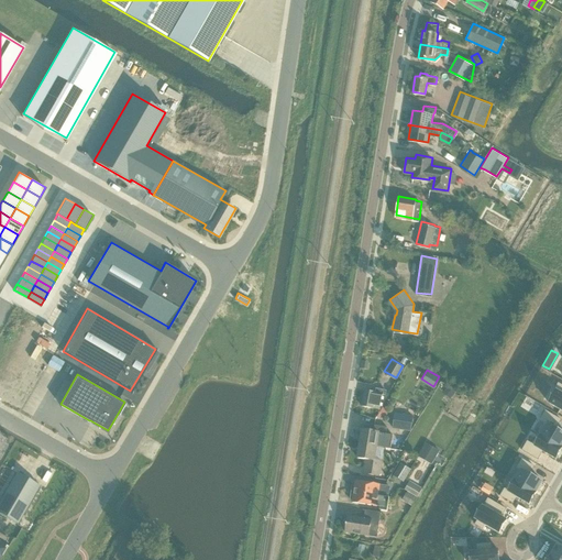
[(186,375),(182,388),(188,391),(193,377),(186,375)]
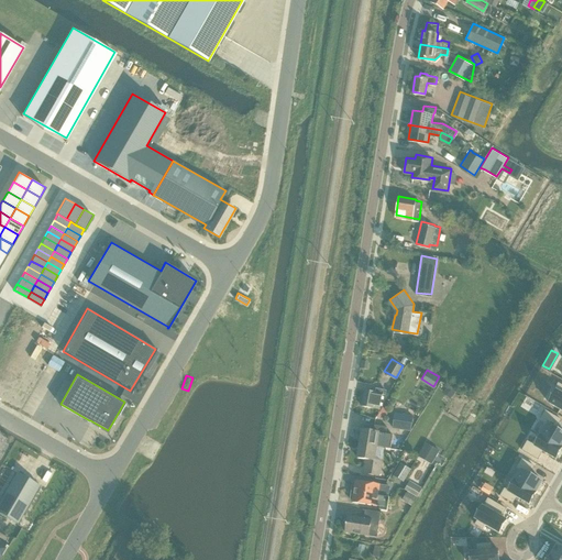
[(448,383),(442,388),(450,395),(454,390),(448,383)]
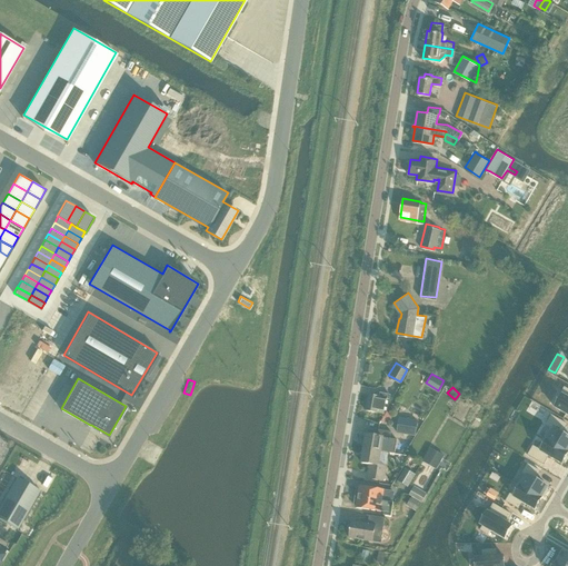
[(561,391),(554,405),(567,413),(567,388),(565,394),(561,391)]
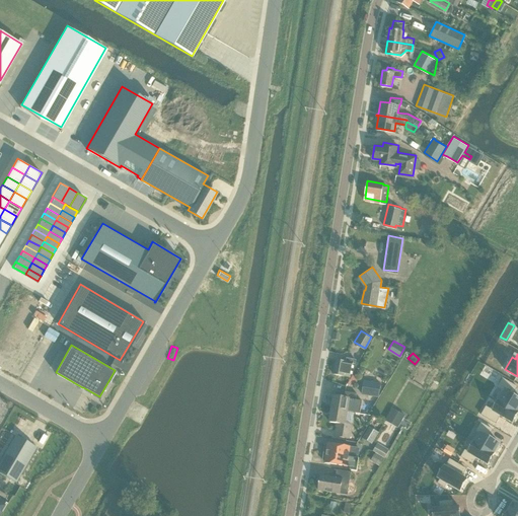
[(349,375),(352,361),(355,361),(355,358),(346,356),(346,359),(336,357),(333,371),(349,375)]
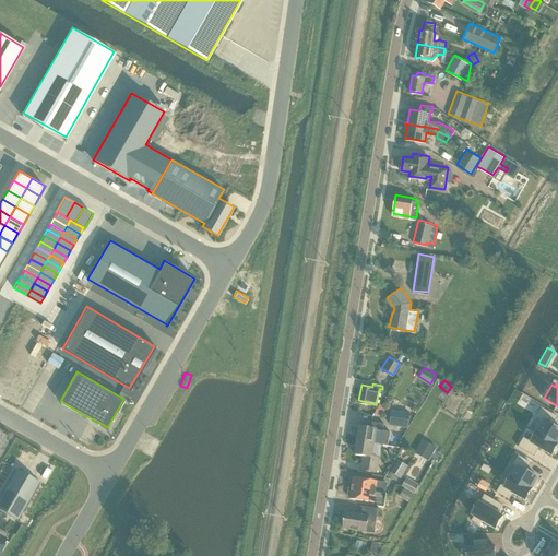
[(381,412),(387,404),(378,402),(374,411),(381,412)]
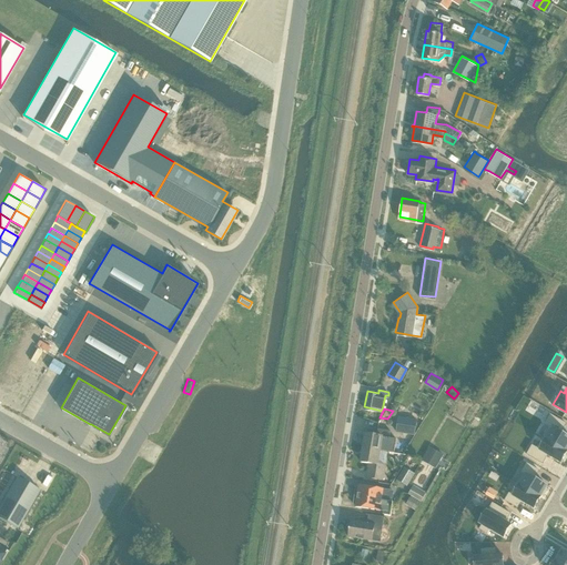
[(548,424),(543,435),(566,450),(566,449),(566,434),(560,431),(566,422),(549,412),(544,422),(548,424)]
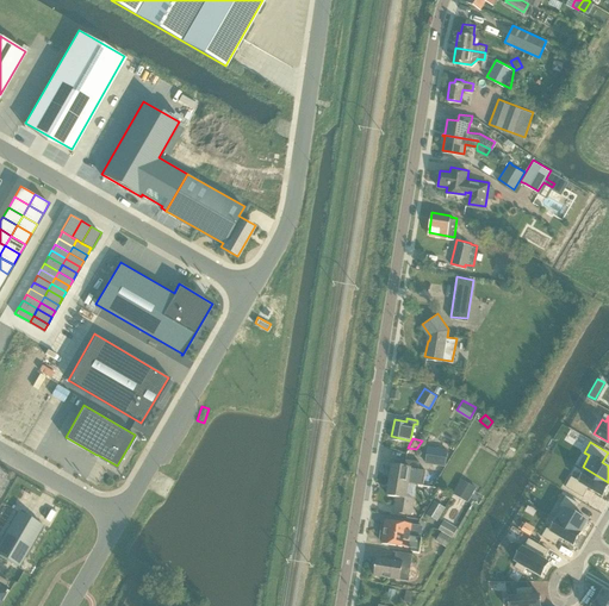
[(445,463),(447,448),(428,445),(426,461),(445,463)]
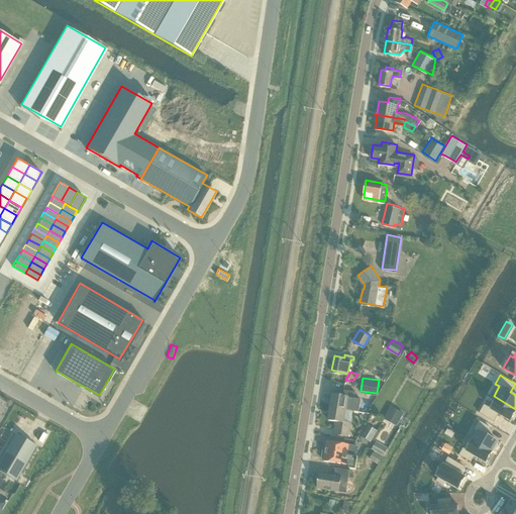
[(331,393),(329,405),(345,408),(358,410),(360,397),(353,396),(354,390),(340,387),(339,394),(331,393)]
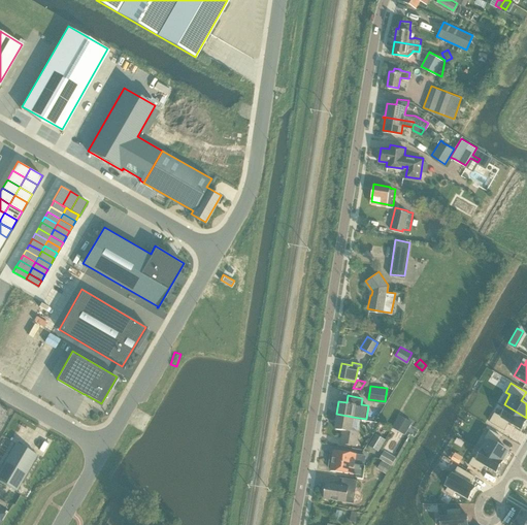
[(494,412),(489,420),(504,428),(508,421),(521,428),(526,418),(504,404),(498,414),(494,412)]
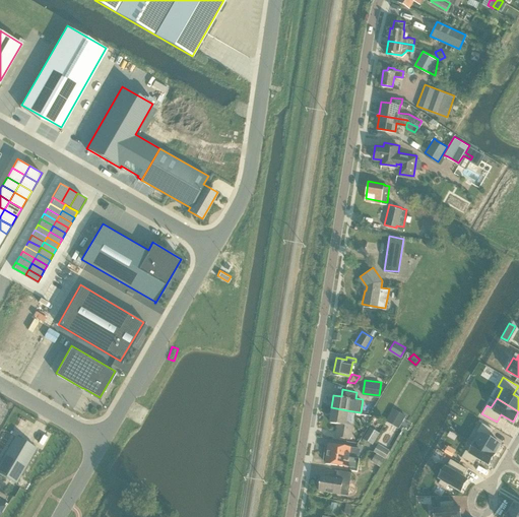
[(345,423),(347,410),(331,407),(329,421),(337,422),(335,435),(349,437),(351,423),(345,423)]
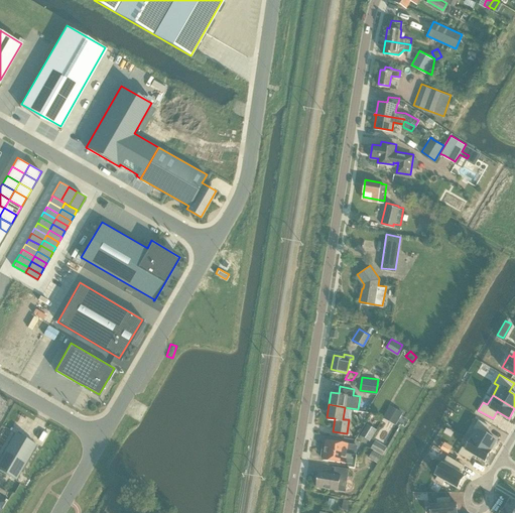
[(390,404),(383,416),(395,423),(402,411),(390,404)]
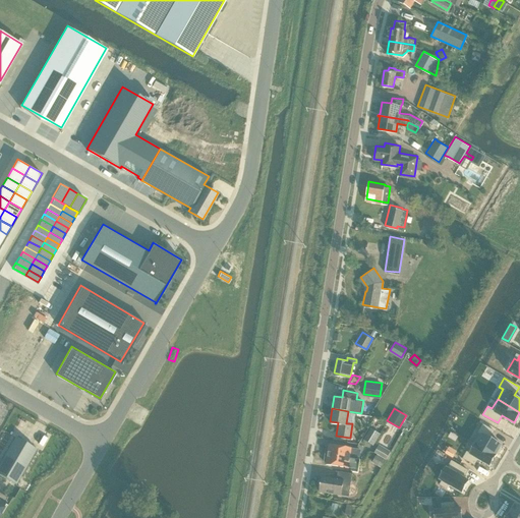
[(478,432),(473,441),(496,454),(497,452),(498,453),(502,446),(501,445),(502,444),(489,437),(494,429),(482,422),(478,430),(478,432)]
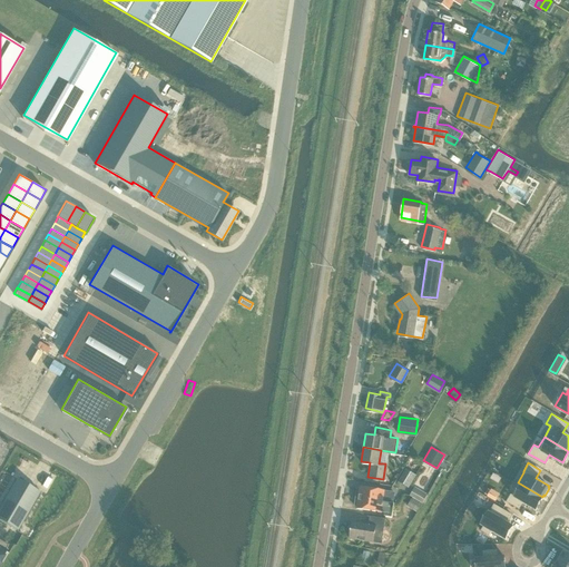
[(417,473),(405,466),(398,479),(409,486),(417,473)]
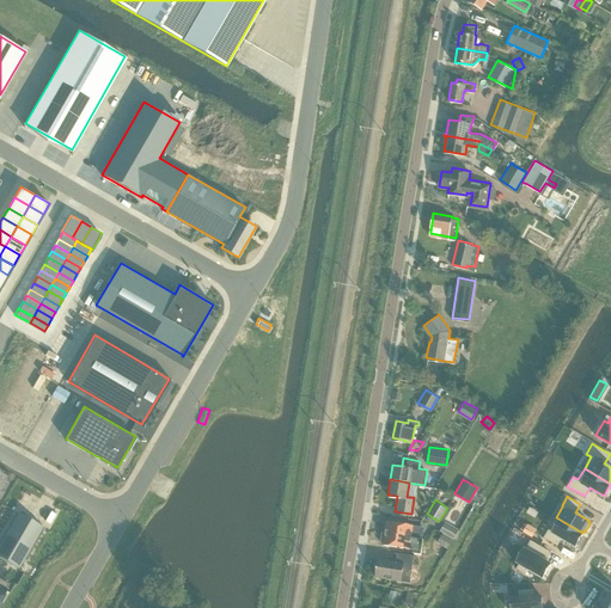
[(18,511),(0,540),(0,556),(18,566),(42,526),(18,511)]
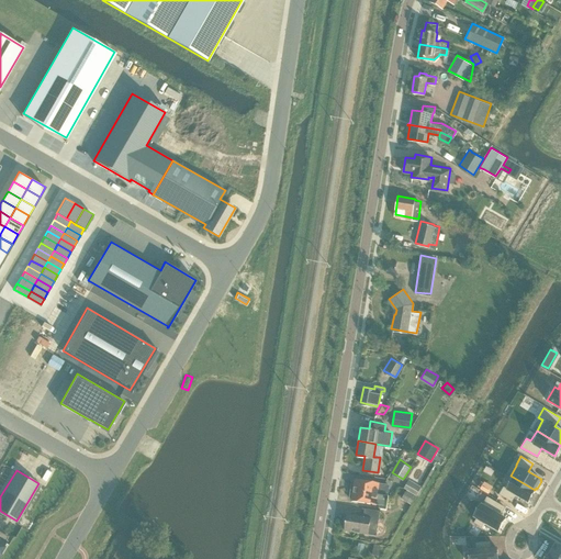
[(503,485),(500,492),(511,500),(515,493),(528,501),(535,490),(511,476),(504,487),(503,485)]
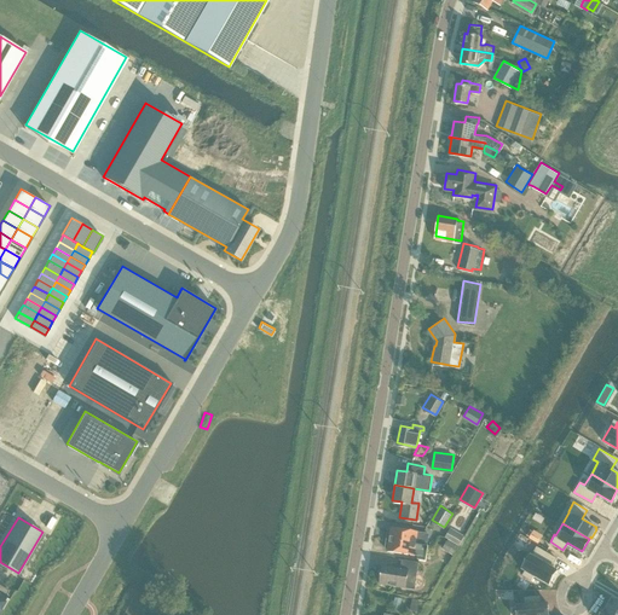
[(387,528),(386,538),(388,538),(426,544),(427,532),(390,526),(390,528),(387,528)]
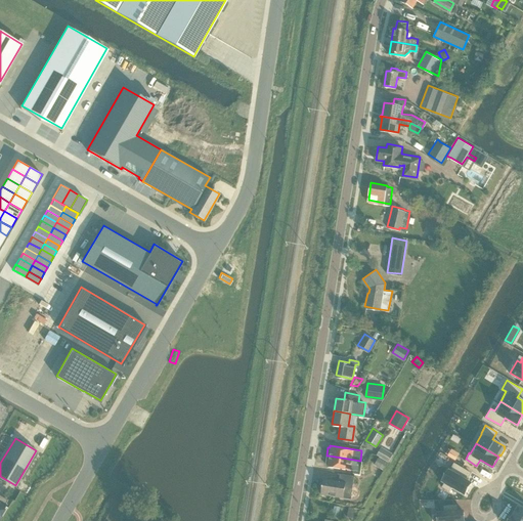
[(393,451),(392,451),(381,445),(377,452),(379,454),(388,460),(393,451)]
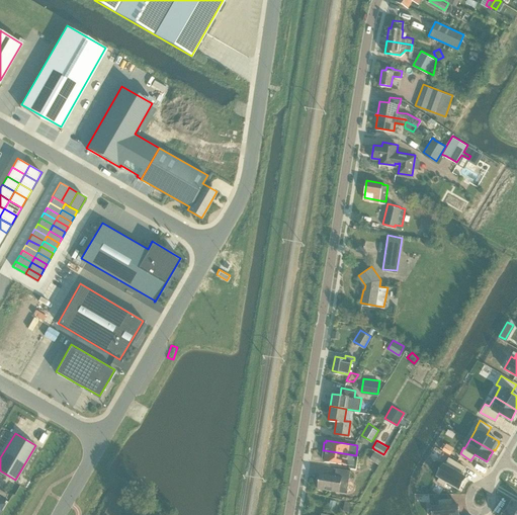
[(378,463),(383,454),(374,449),(369,457),(377,462),(378,463)]
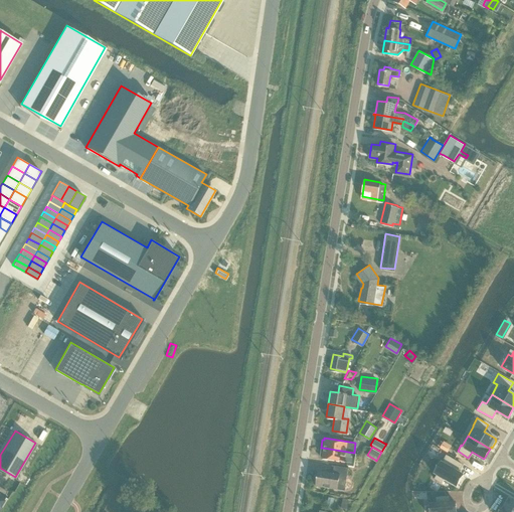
[(323,448),(321,448),(320,455),(322,456),(322,457),(346,461),(346,464),(353,465),(355,453),(354,453),(323,448)]
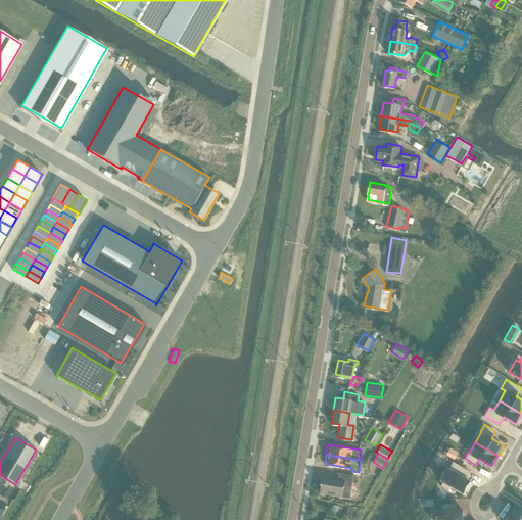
[(447,468),(440,479),(443,481),(440,484),(447,488),(449,485),(463,492),(470,481),(465,478),(469,470),(453,461),(448,468),(447,468)]
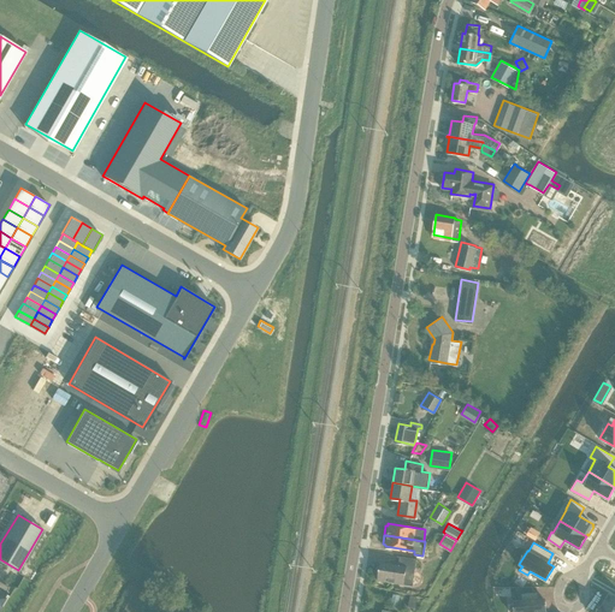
[(413,572),(415,558),(400,554),(397,564),(380,562),(378,580),(402,583),(411,584),(413,572)]
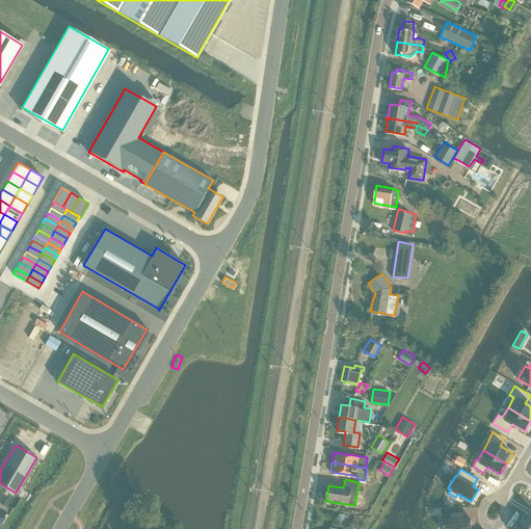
[(451,519),(444,520),(444,528),(471,528),(470,518),(463,518),(463,511),(450,512),(451,519)]
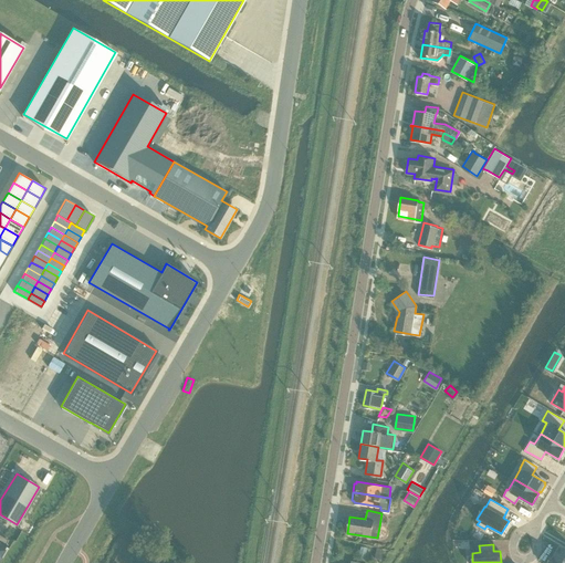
[(553,556),(564,562),(564,549),(560,545),(553,556)]
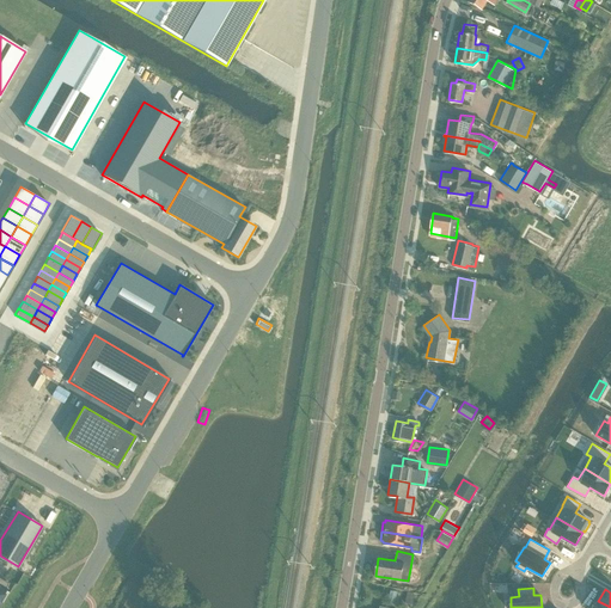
[(419,600),(420,593),(414,591),(407,590),(404,601),(413,603),(413,599),(419,600)]
